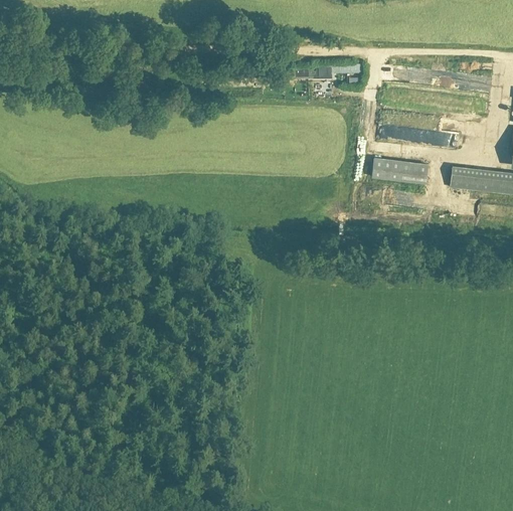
[(501,18),(508,12),(500,2),(493,8),(501,18)]
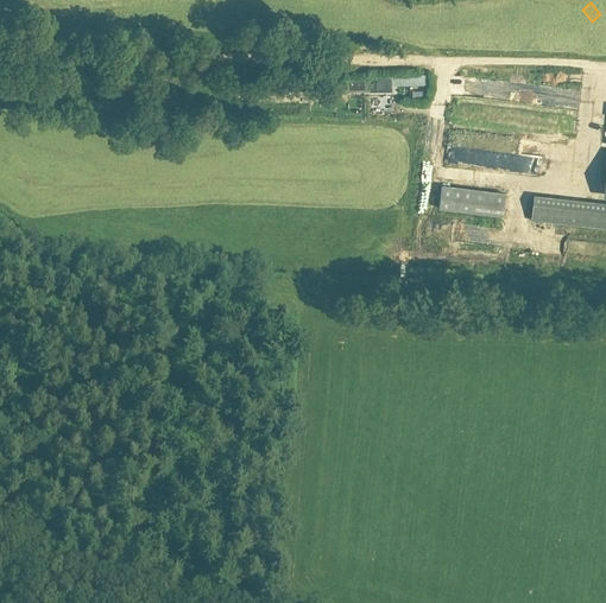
[(545,29),(550,37),(557,33),(553,25),(545,29)]
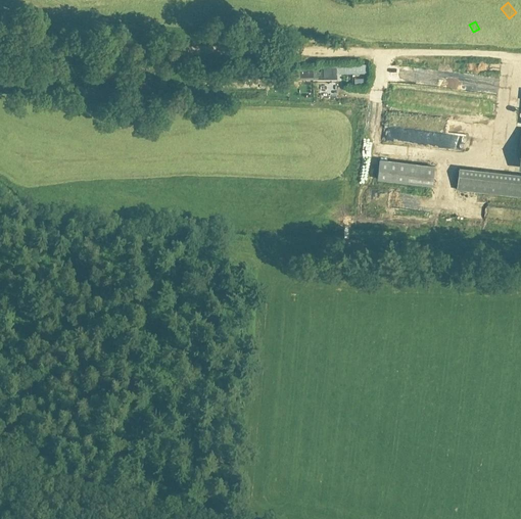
[(334,66),(296,67),(297,76),(335,75),(334,66)]
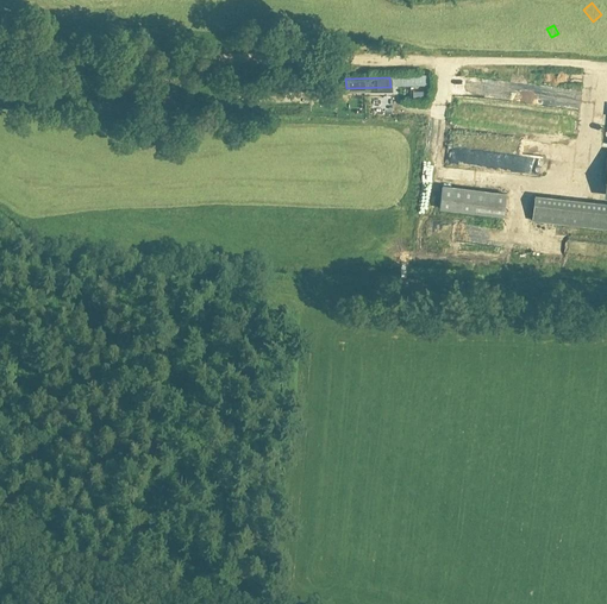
[(483,94),(483,77),(451,77),(451,94),(483,94)]
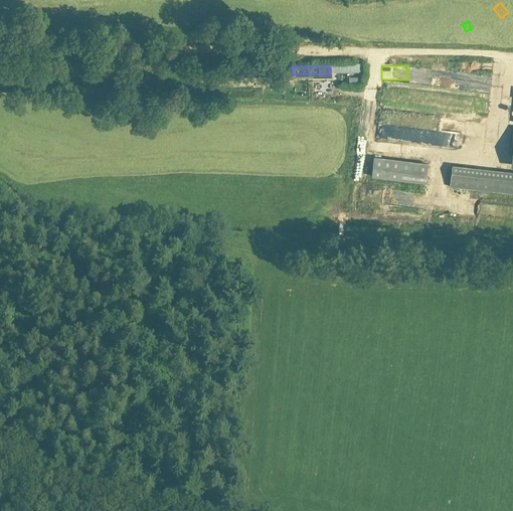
[(447,87),(446,95),(457,96),(458,88),(447,87)]
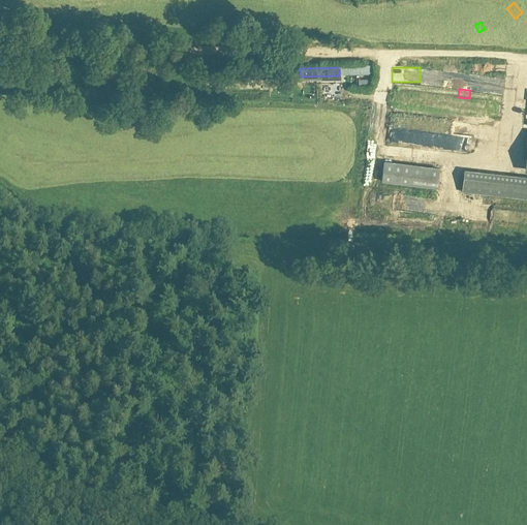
[(410,92),(410,106),(434,106),(434,92),(410,92)]
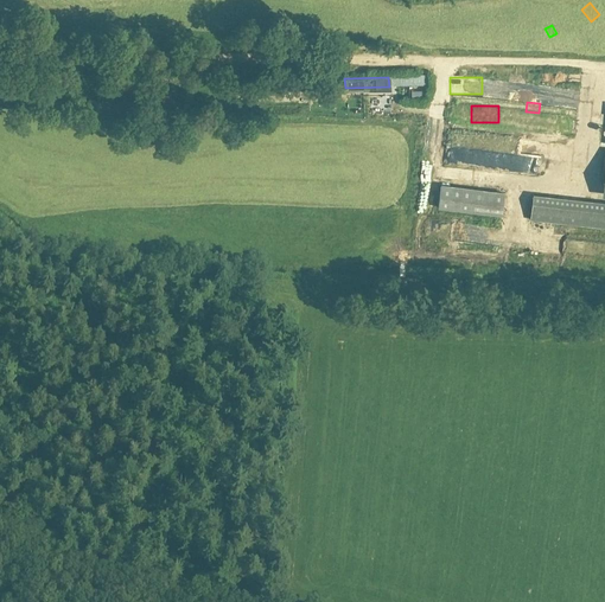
[(438,204),(502,210),(504,186),(440,181),(438,204)]
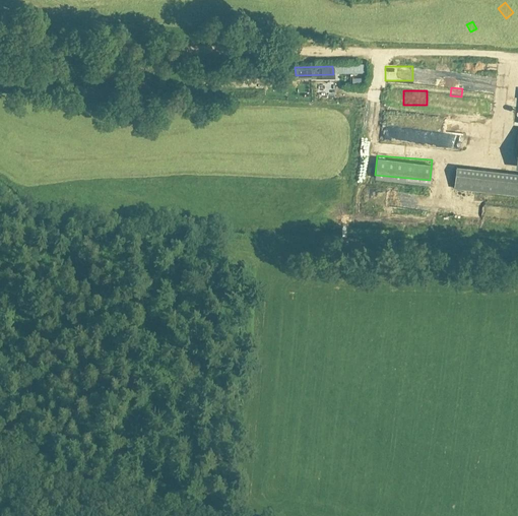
[(517,175),(457,168),(454,189),(517,195),(517,175)]
